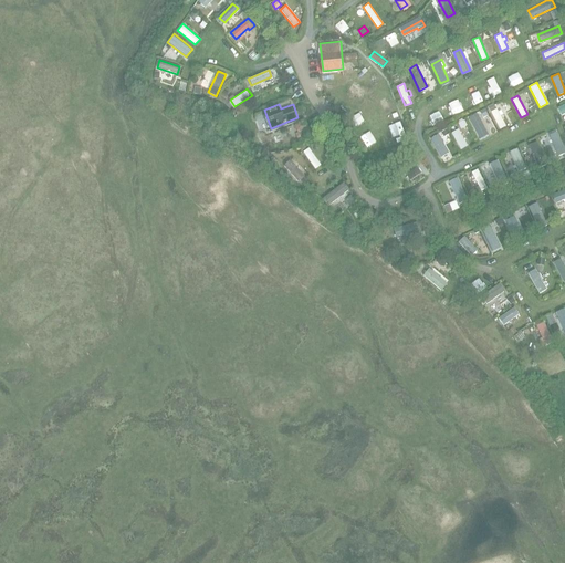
[(497,107),(490,111),(500,128),(506,125),(501,115),(503,114),(501,110),(499,111),(497,107)]
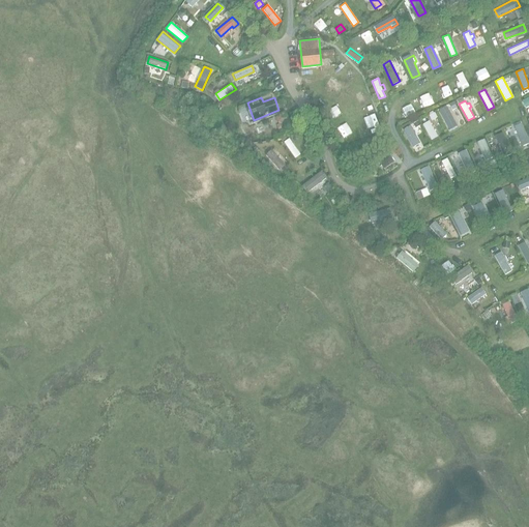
[(447,109),(441,112),(450,132),(456,128),(451,119),(453,118),(449,110),(447,111),(447,109)]
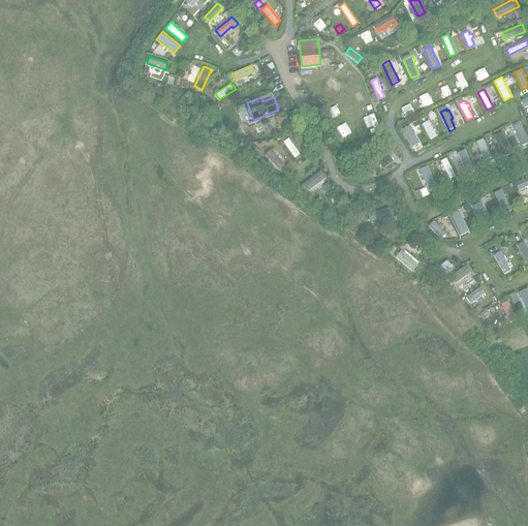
[(432,110),(428,112),(429,114),(432,119),(437,116),(434,111),(433,111),(432,110)]
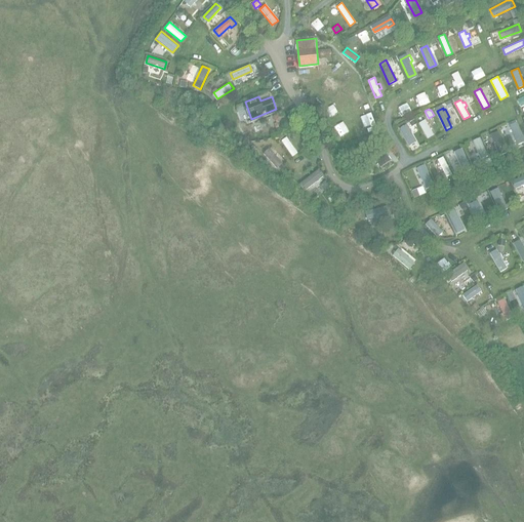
[(425,119),(418,123),(428,138),(434,134),(425,119)]
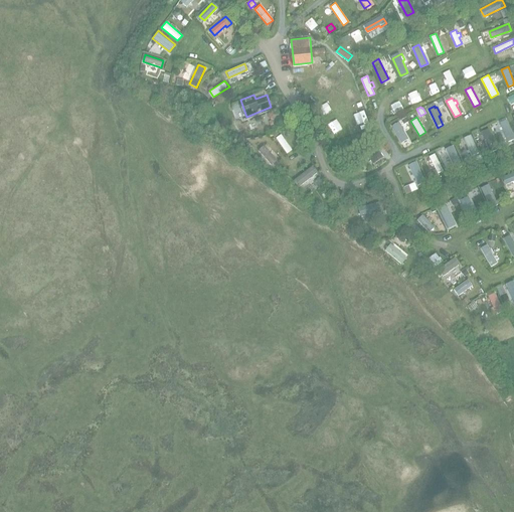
[(513,133),(508,119),(500,122),(508,142),(513,139),(513,133)]
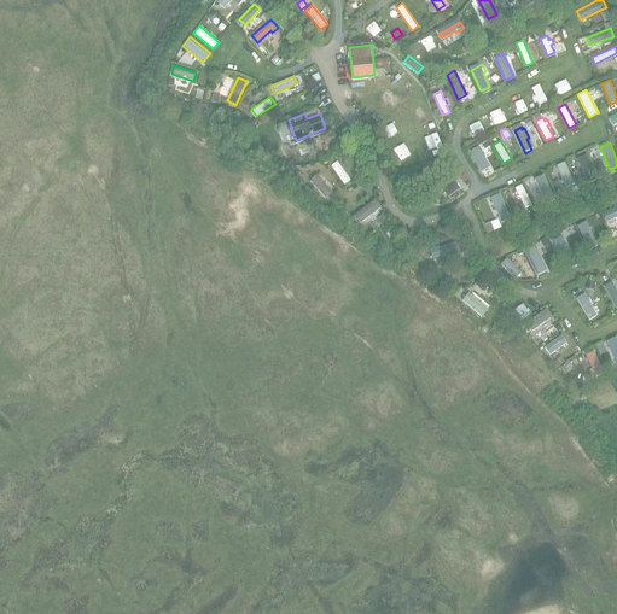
[(478,146),(470,150),(482,171),(490,167),(478,146)]
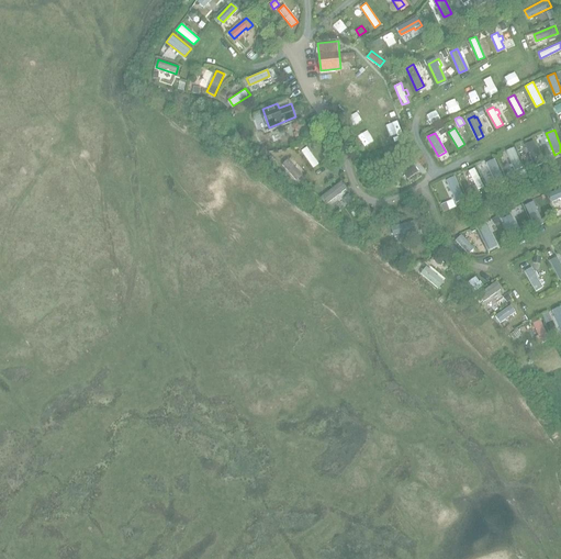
[(534,141),(525,144),(534,166),(543,163),(534,141)]
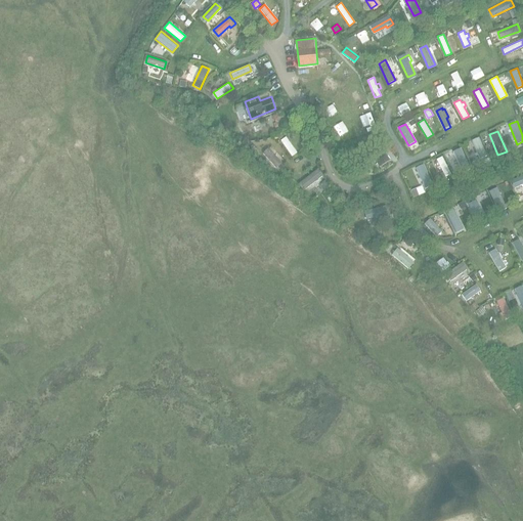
[(286,136),(280,140),(292,156),(297,152),(286,136)]
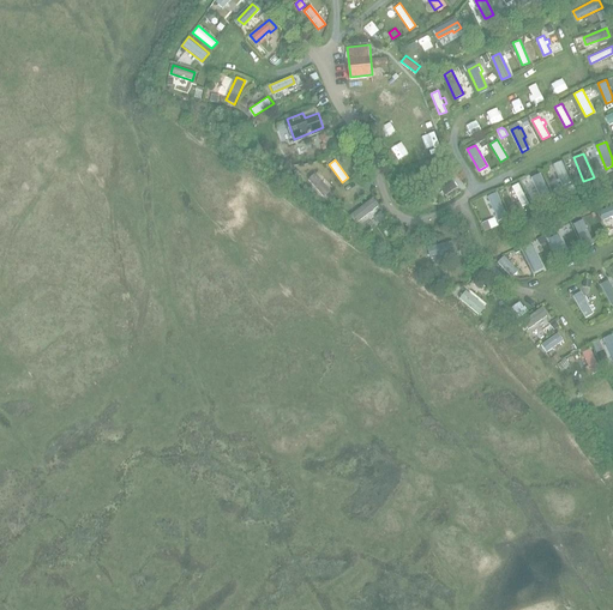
[(562,159),(553,163),(563,185),(571,181),(562,159)]
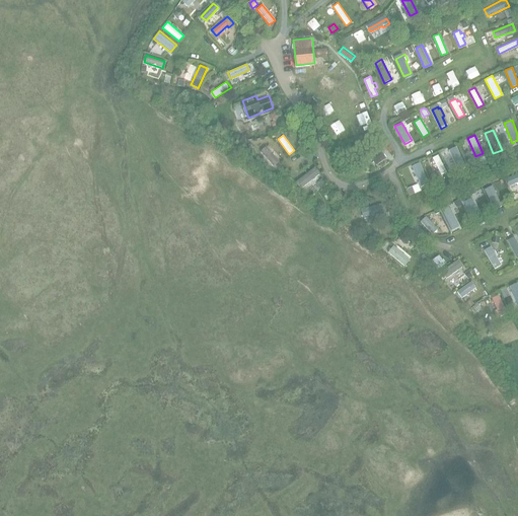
[(265,147),(261,151),(273,165),(278,161),(265,147)]
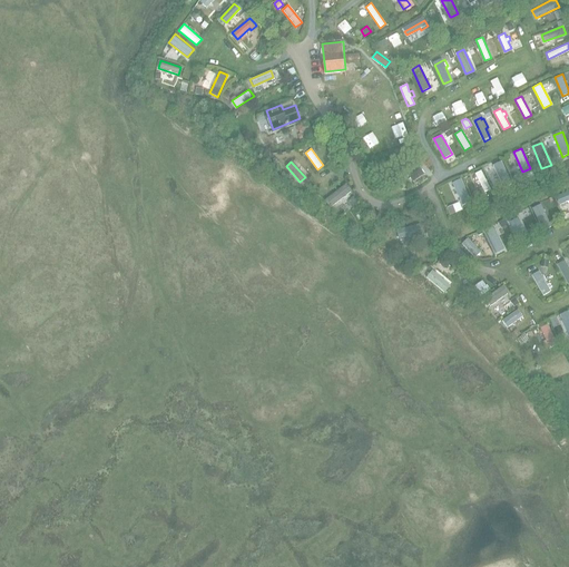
[(502,162),(493,166),(503,185),(511,181),(502,162)]
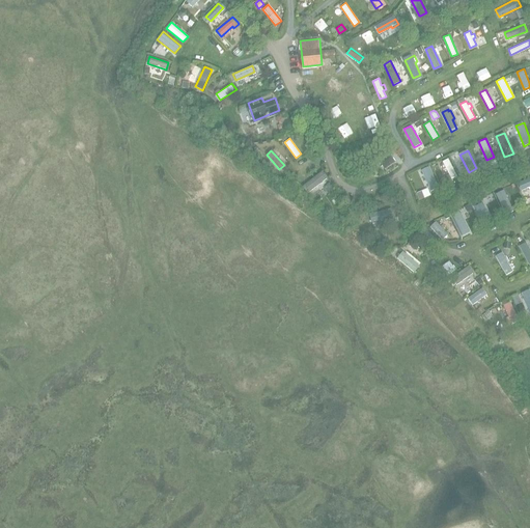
[(381,163),(385,168),(395,162),(392,157),(381,163)]
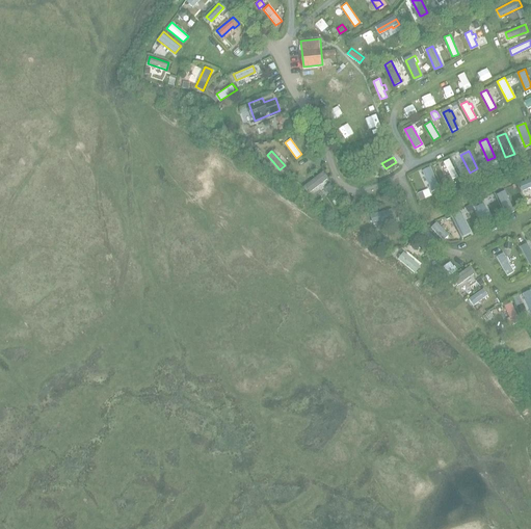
[(430,165),(422,169),(431,190),(440,186),(430,165)]
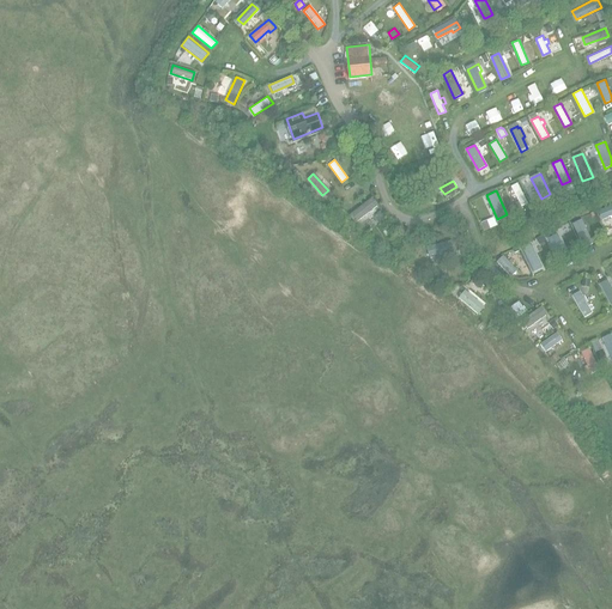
[(371,198),(350,214),(356,223),(377,205),(371,198)]
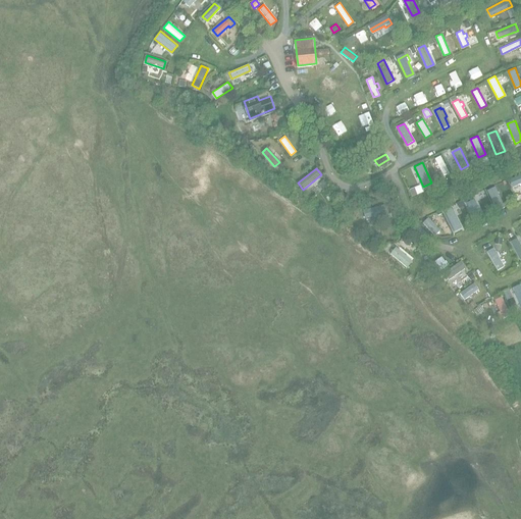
[(520,173),(509,179),(512,187),(520,183),(520,173)]
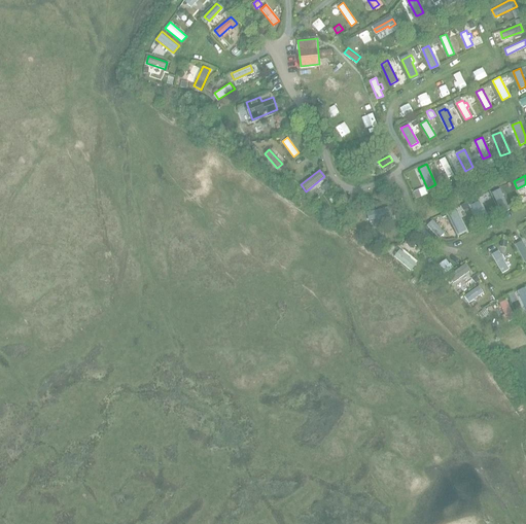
[(327,180),(322,183),(326,189),(331,186),(327,180)]
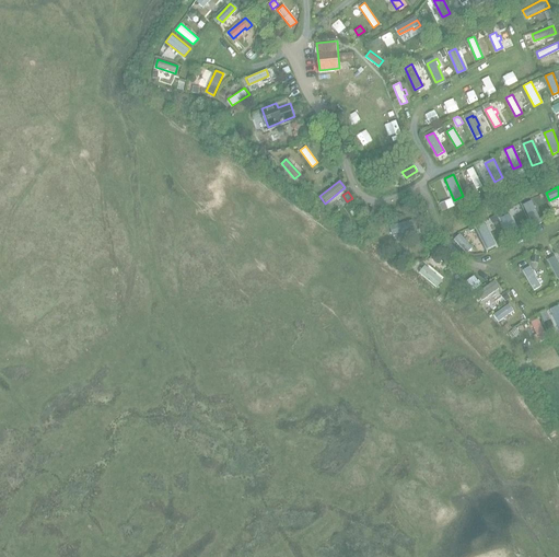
[(451,196),(440,201),(442,208),(454,202),(451,196)]
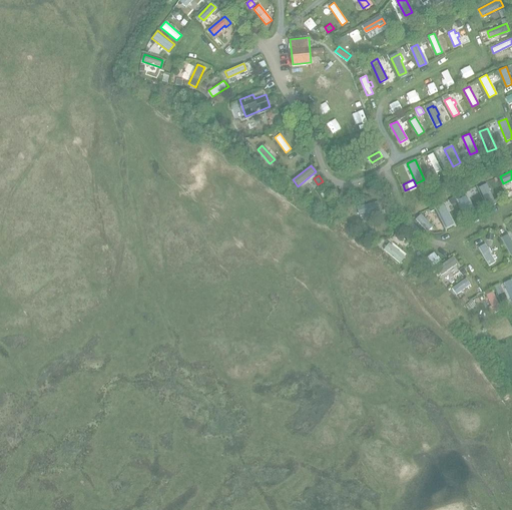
[(486,181),(479,183),(489,206),(496,203),(486,181)]
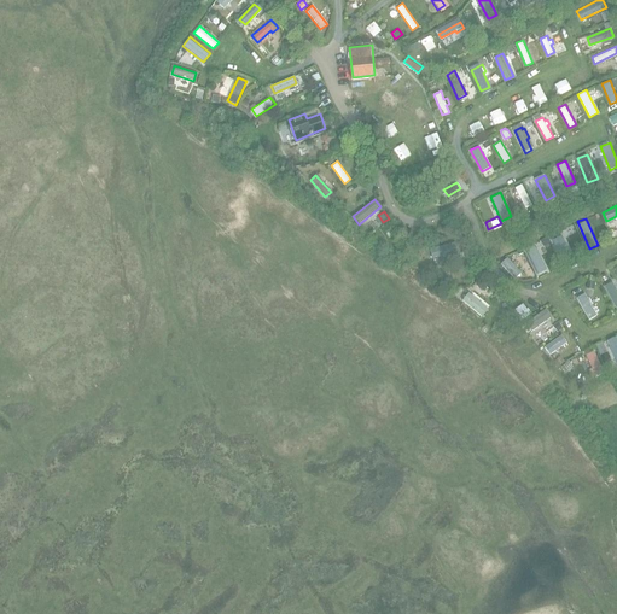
[(571,258),(560,237),(552,240),(563,262),(571,258)]
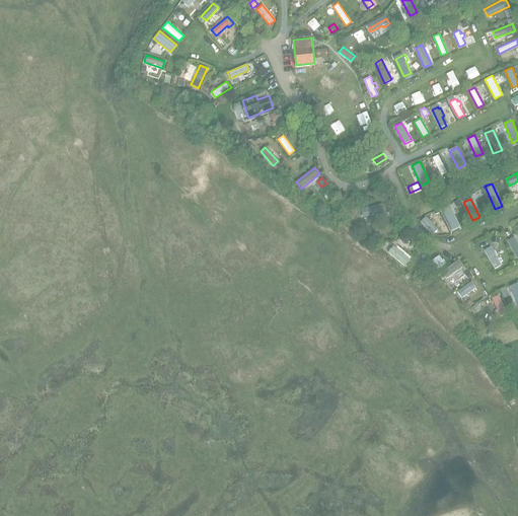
[(382,203),(361,208),(363,217),(384,212),(382,203)]
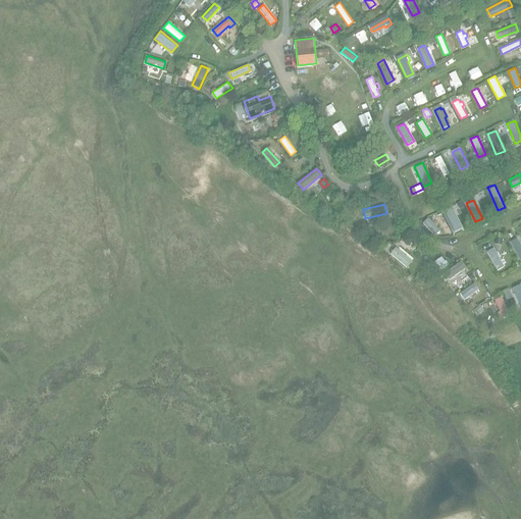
[(452,209),(446,211),(453,229),(459,226),(452,209)]
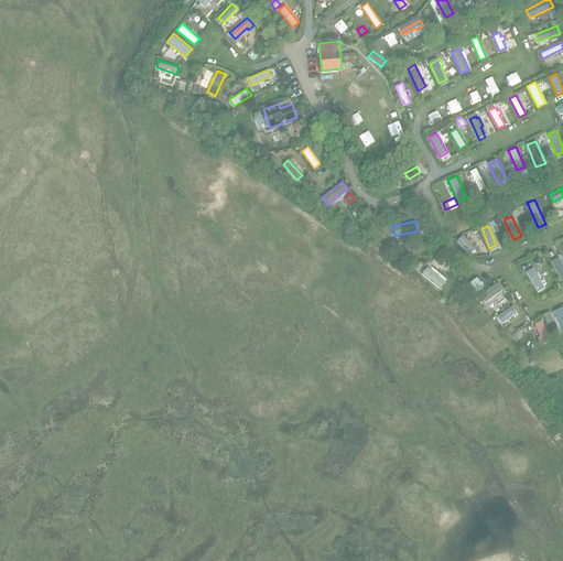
[(463,235),(456,239),(469,254),(475,248),(463,235)]
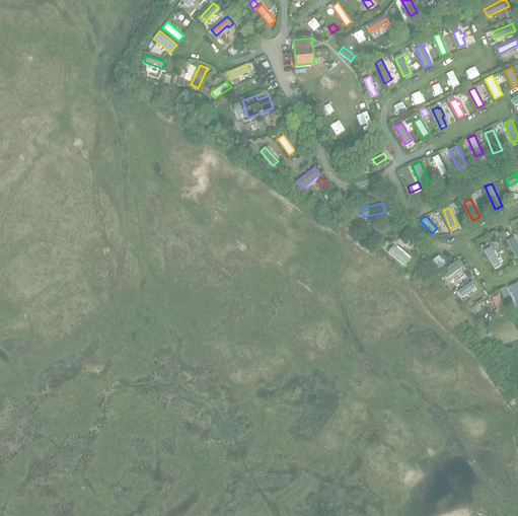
[(517,243),(514,236),(507,240),(517,260),(517,243)]
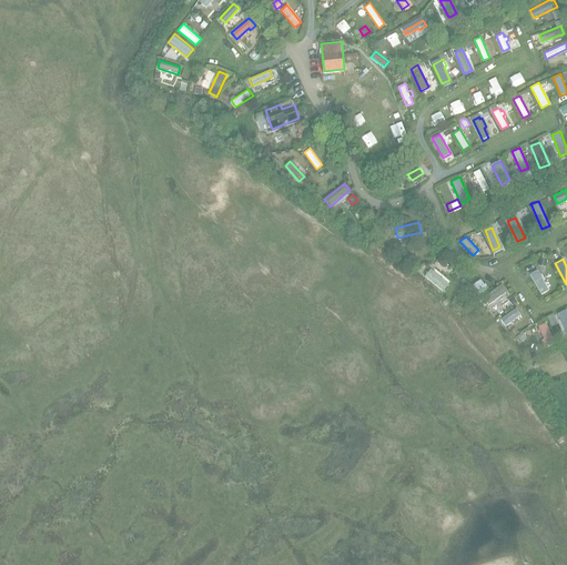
[(424,275),(443,291),(448,284),(429,269),(424,275)]
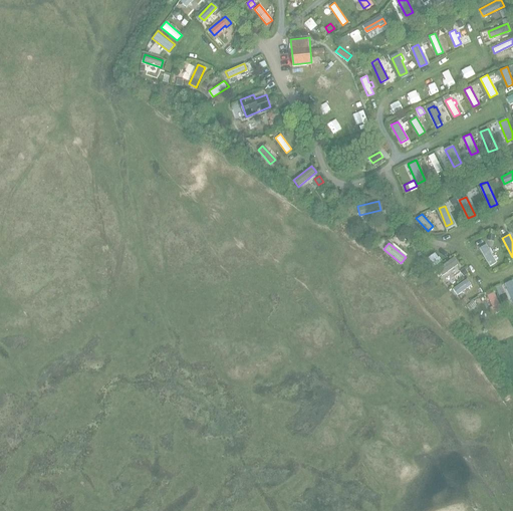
[(496,262),(486,244),(479,248),(489,266),(496,262)]
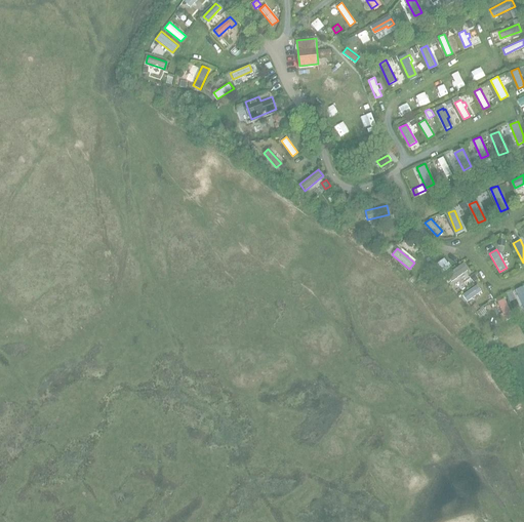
[(464,263),(446,275),(451,282),(469,270),(464,263)]
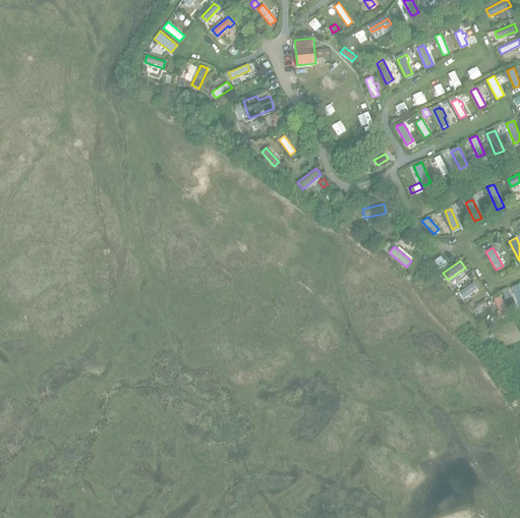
[(459,292),(463,298),(477,289),(473,282),(459,292)]
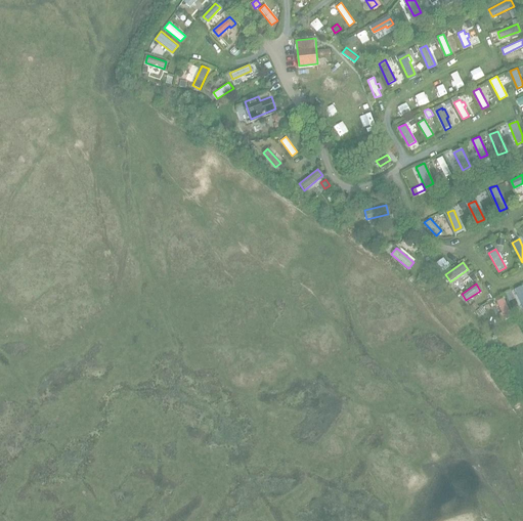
[(512,315),(504,298),(495,302),(502,312),(498,313),(502,319),(504,318),(505,319),(512,315)]
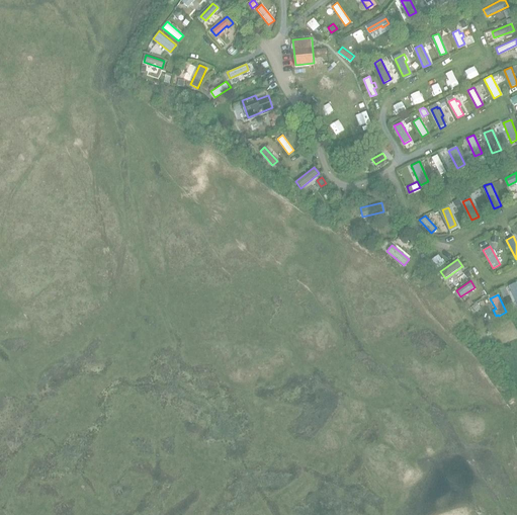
[(470,305),(470,306),(475,311),(476,310),(480,306),(476,301),(470,305)]
